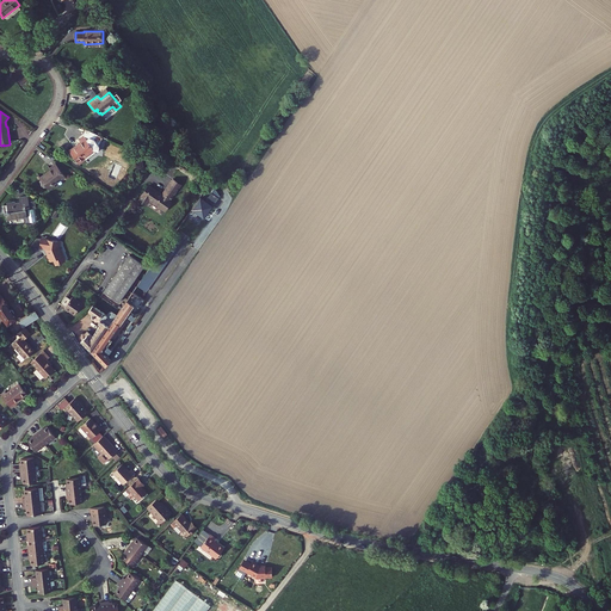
[(86,130),(84,135),(79,139),(82,144),(81,144),(80,143),(76,146),(78,147),(71,153),(79,165),(85,160),(85,159),(94,152),(98,152),(98,147),(103,137),(86,130)]
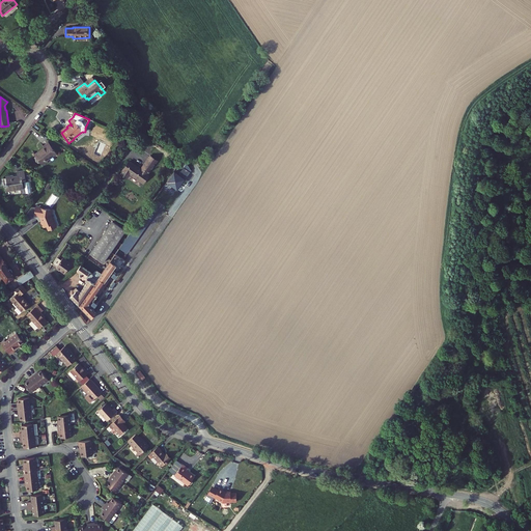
[(56,154),(48,142),(43,146),(44,148),(40,150),(42,151),(35,157),(43,166),(48,162),(47,161),(56,154)]
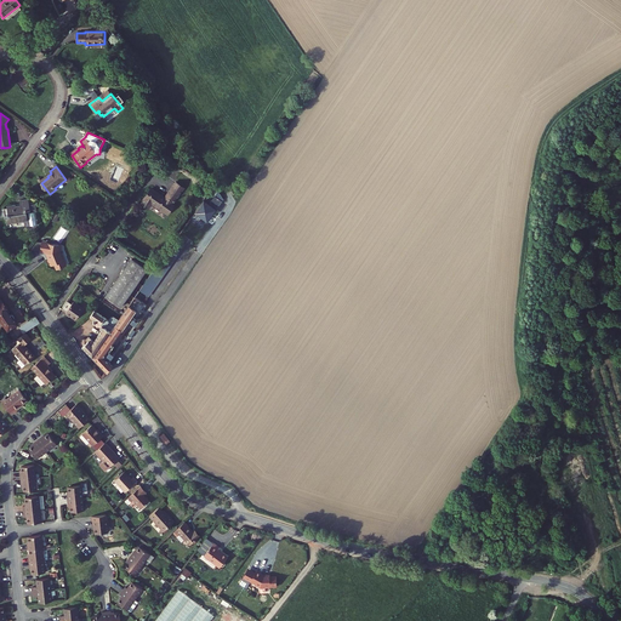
[(152,188),(141,204),(146,208),(149,203),(152,204),(167,215),(175,204),(174,204),(184,188),(176,182),(165,198),(152,188)]
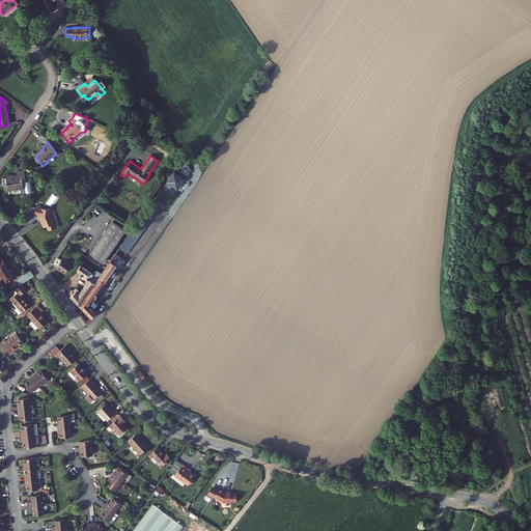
[(178,174),(174,171),(165,185),(170,188),(172,185),(177,188),(187,174),(182,170),(178,174)]
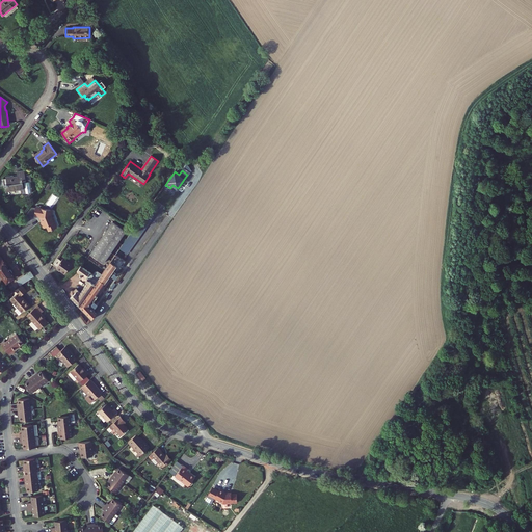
[(14,176),(5,177),(7,185),(4,185),(4,187),(5,187),(6,192),(21,189),(22,194),(31,193),(28,177),(28,178),(27,176),(25,176),(24,171),(17,173),(17,177),(14,177),(14,176)]
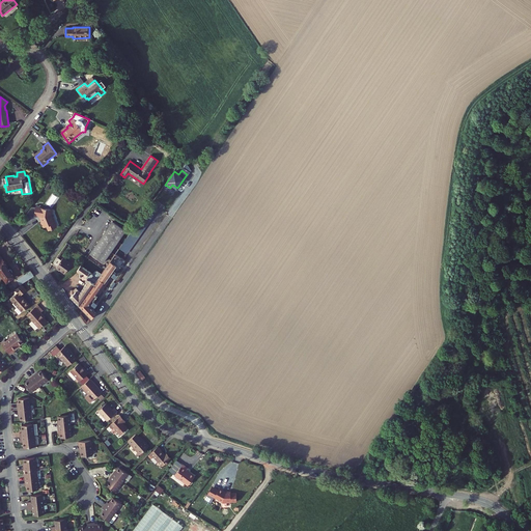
[(159,208),(151,202),(119,248),(127,253),(159,208)]
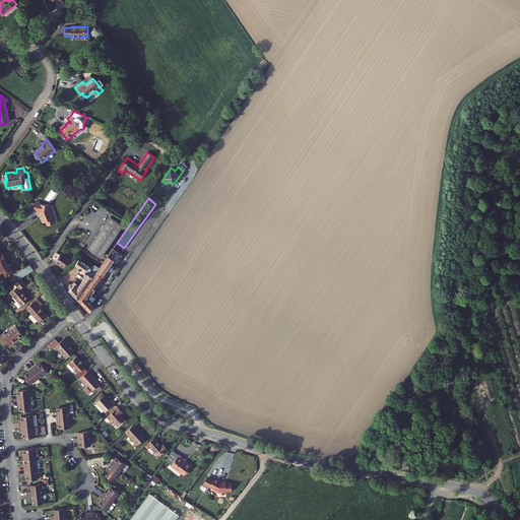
[(49,205),(35,203),(34,210),(40,211),(40,213),(42,217),(41,217),(41,218),(41,219),(43,223),(46,221),(48,226),(55,223),(52,215),(51,216),(49,210),(50,209),(50,207),(49,205)]
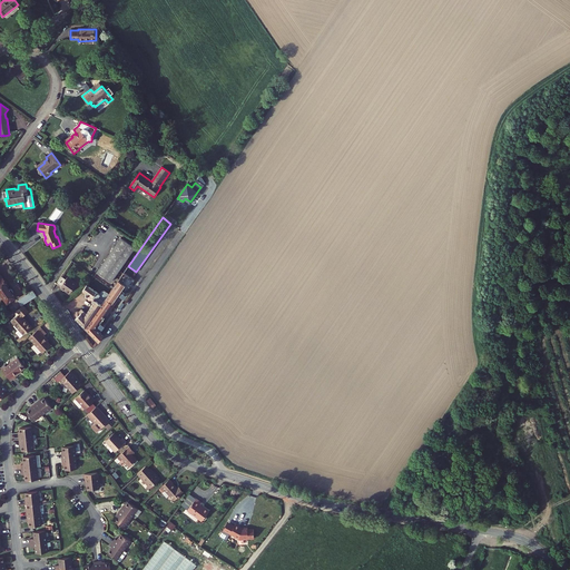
[(133,245),(121,237),(118,242),(120,243),(117,246),(116,245),(112,249),(124,257),(133,245)]
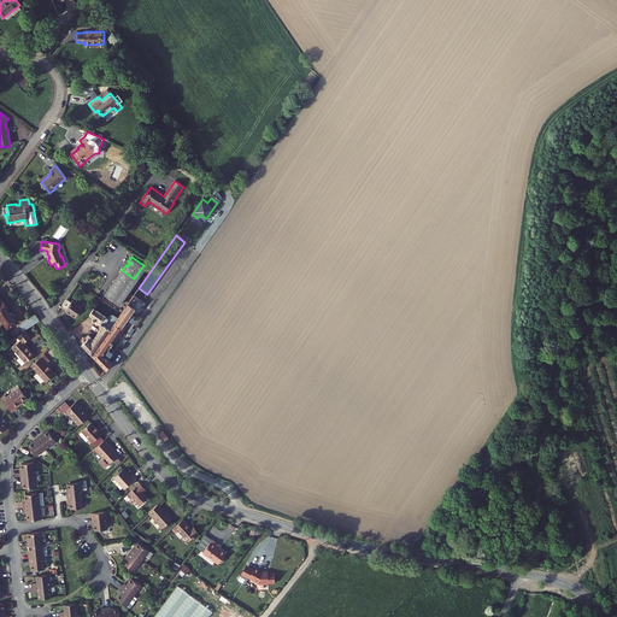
[(144,265),(134,278),(136,280),(146,268),(144,265)]
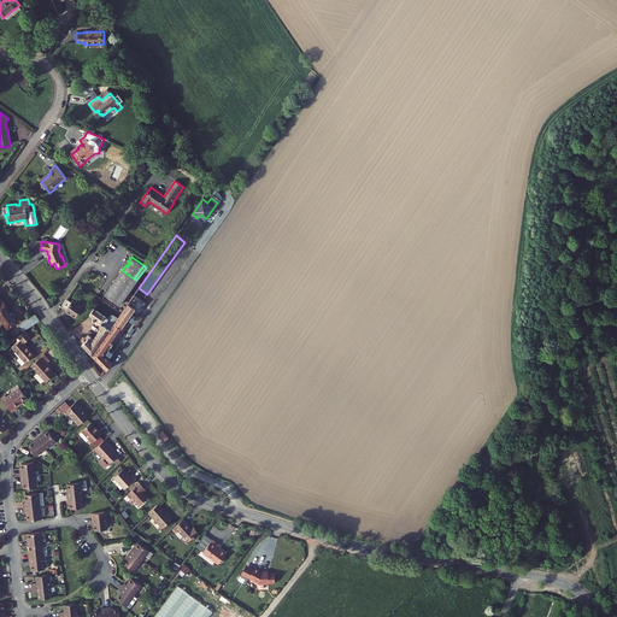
[(122,270),(118,275),(121,277),(130,283),(133,286),(136,280),(134,278),(122,270)]
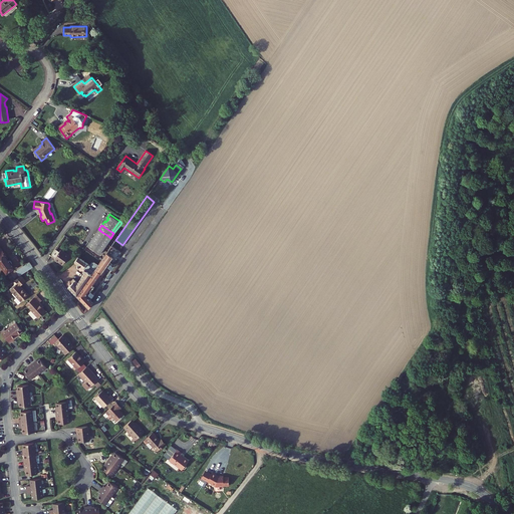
[(89,242),(87,245),(97,252),(108,236),(100,231),(98,232),(97,231),(92,238),(93,239),(91,243),(89,242)]
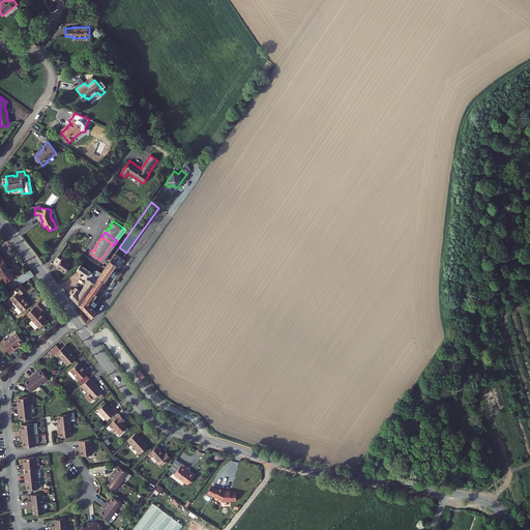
[(112,243),(100,260),(102,262),(114,245),(112,243)]
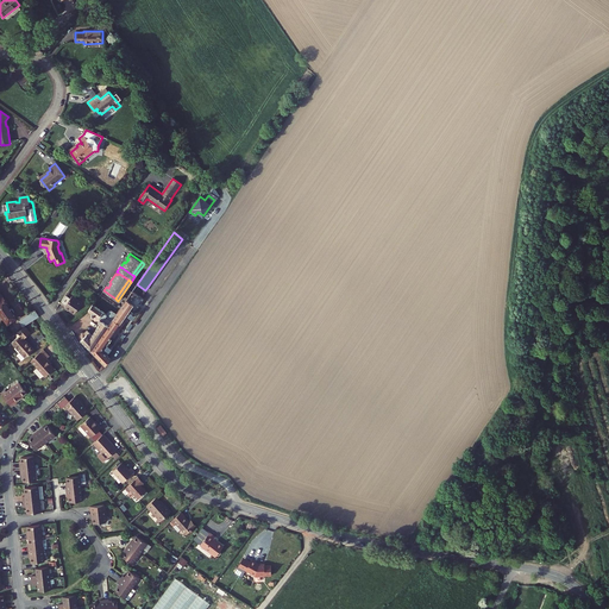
[(85,300),(69,289),(60,303),(74,314),(85,300)]
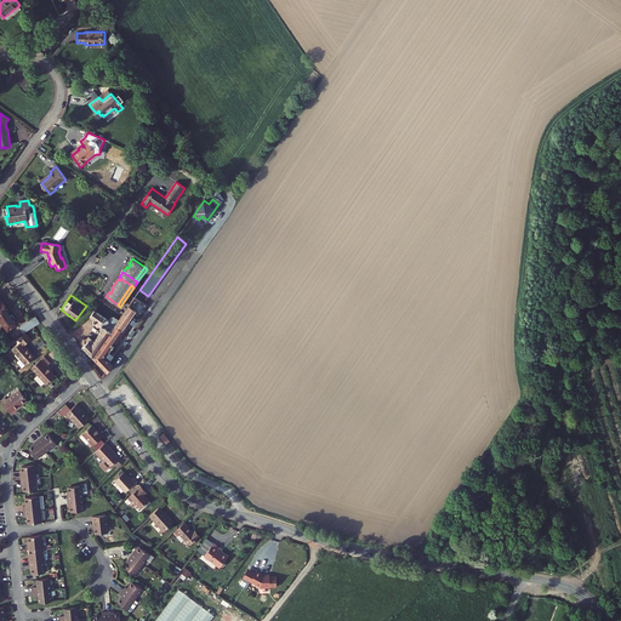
[(135,296),(118,320),(92,357),(97,362),(96,363),(98,365),(100,364),(107,372),(112,366),(106,359),(124,332),(138,312),(144,303),(135,296)]
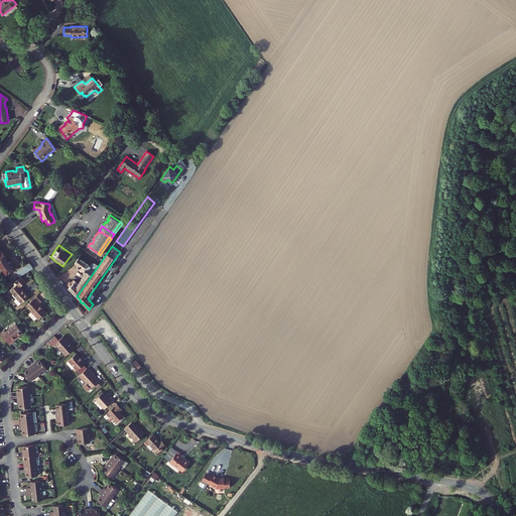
[(0,264),(7,274),(14,269),(12,266),(13,266),(13,264),(12,262),(10,261),(9,262),(5,257),(6,256),(1,248),(0,249),(0,264)]
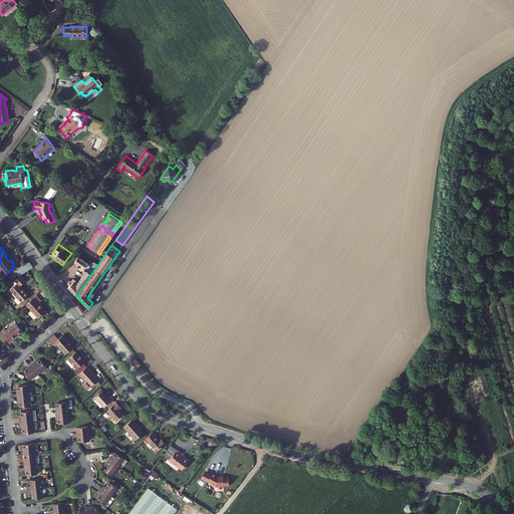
[(90,265),(78,257),(74,262),(78,265),(77,265),(76,266),(77,267),(77,268),(78,268),(79,269),(82,271),(83,271),(83,272),(84,273),(77,283),(73,279),(71,280),(68,280),(67,282),(67,285),(68,286),(68,287),(72,291),(76,295),(97,265),(94,262),(91,263),(90,265)]
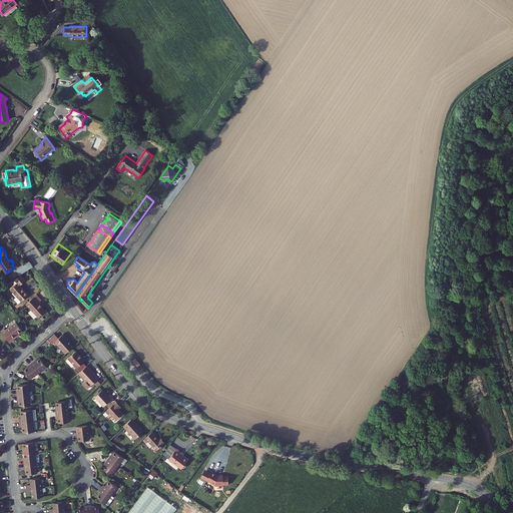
[(114,258),(102,275),(106,278),(118,261),(114,258)]
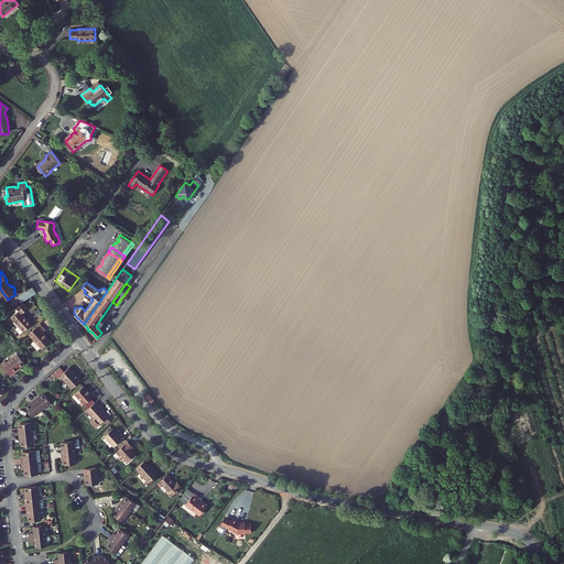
[(36,292),(33,286),(18,296),(21,302),(36,292)]
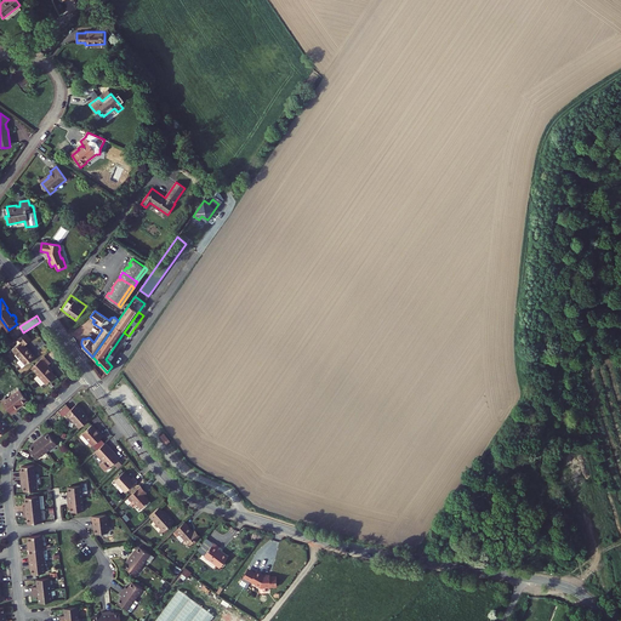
[(32,340),(26,332),(18,339),(21,342),(13,351),(26,365),(35,357),(24,346),(32,340)]
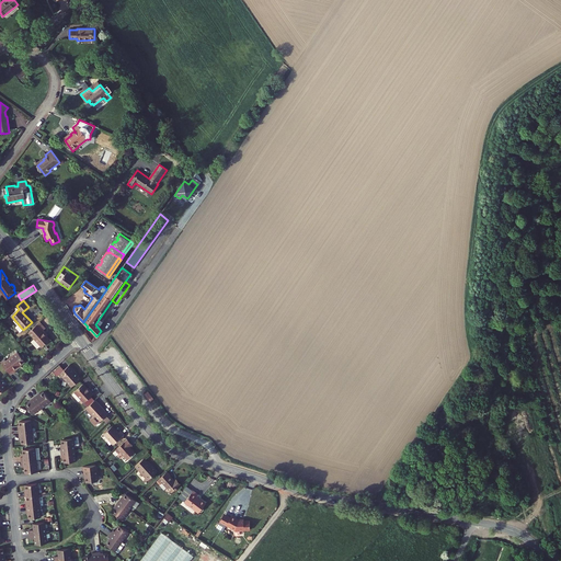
[(46,329),(41,322),(29,333),(42,347),(50,340),(43,331),(46,329)]
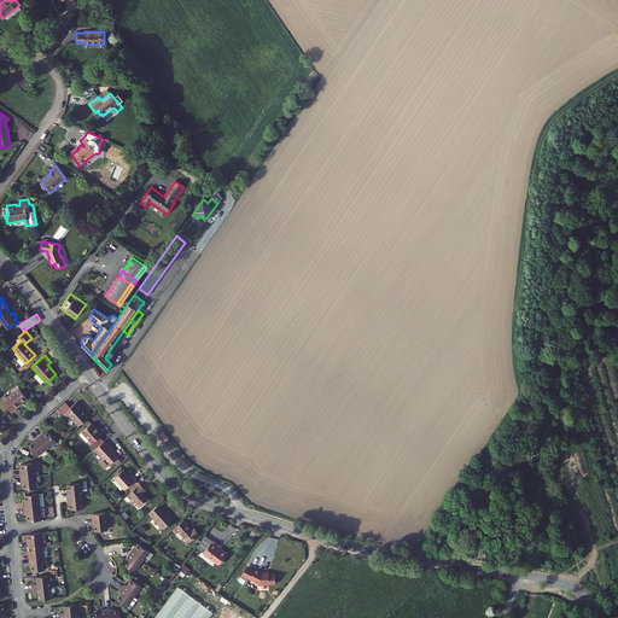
[(6,395),(1,398),(12,413),(17,409),(16,407),(28,398),(19,389),(9,397),(6,395)]
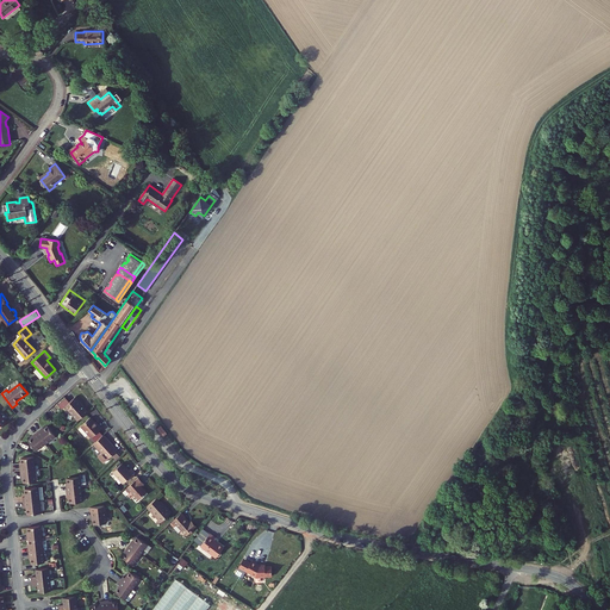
[(82,403),(76,397),(66,406),(79,421),(88,412),(81,403),(82,403)]
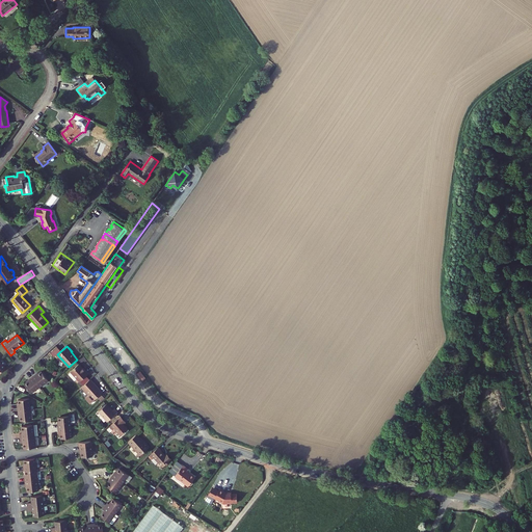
[(79,364),(71,371),(80,381),(88,374),(86,371),(85,371),(79,364)]
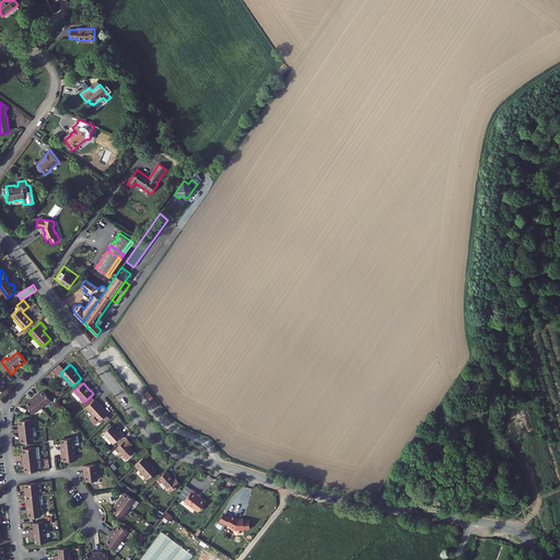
[(51,400),(44,392),(38,396),(37,395),(34,397),(42,407),(51,400)]
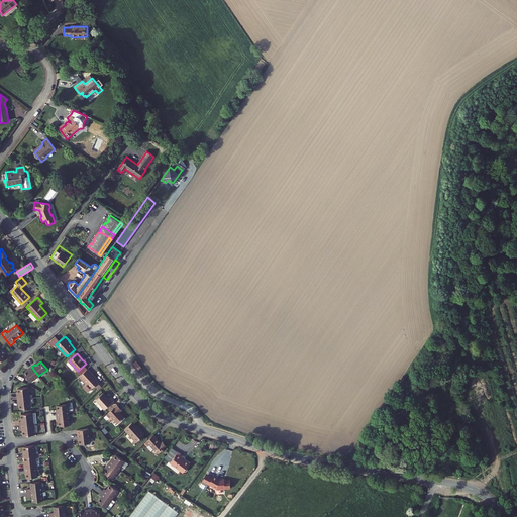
[(30,383),(38,376),(31,367),(28,369),(29,370),(24,374),(30,383)]
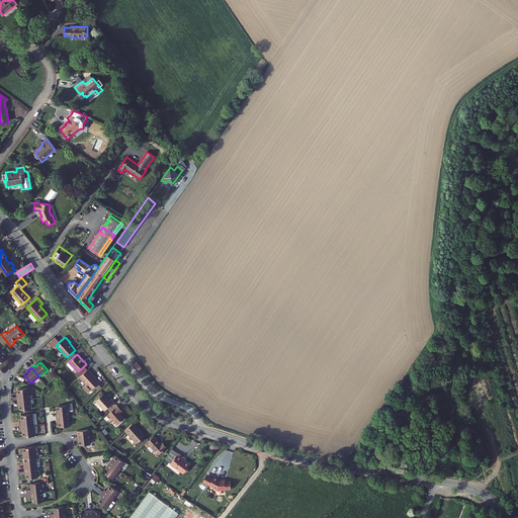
[(88,392),(99,382),(88,369),(81,376),(87,383),(84,385),(84,387),(88,392)]
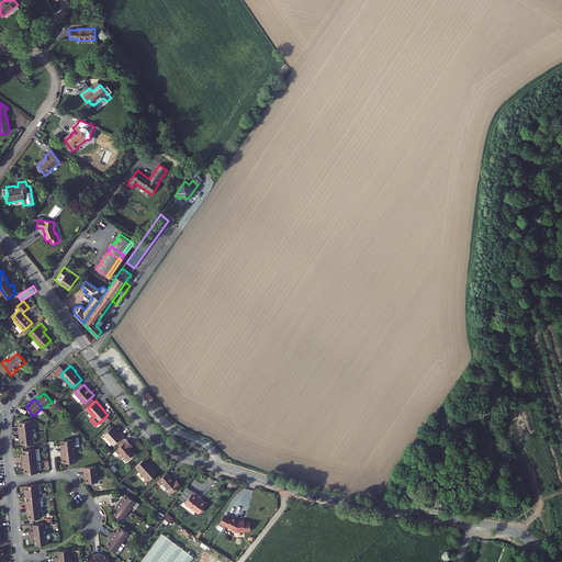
[(31,422),(20,423),(21,430),(19,430),(20,435),(32,434),(31,422)]
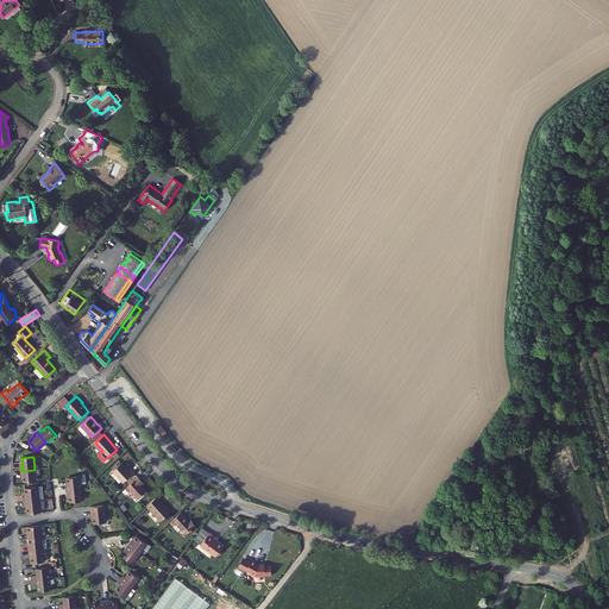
[(130,470),(123,462),(113,470),(125,482),(136,472),(132,468),(130,470)]
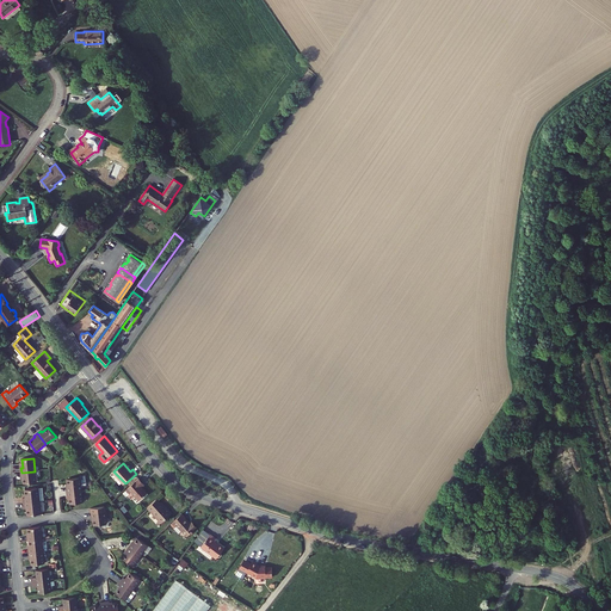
[(37,483),(35,471),(22,473),(22,477),(24,477),(24,485),(37,483)]
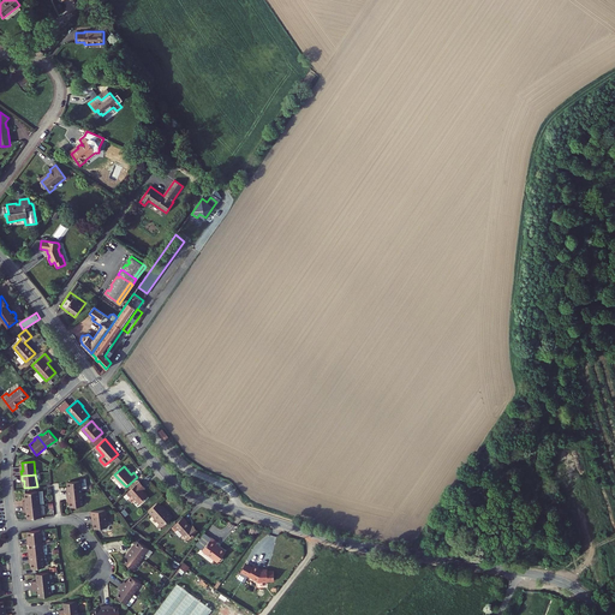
[(145,488),(141,482),(127,493),(131,497),(133,495),(141,503),(148,496),(143,490),(145,488)]
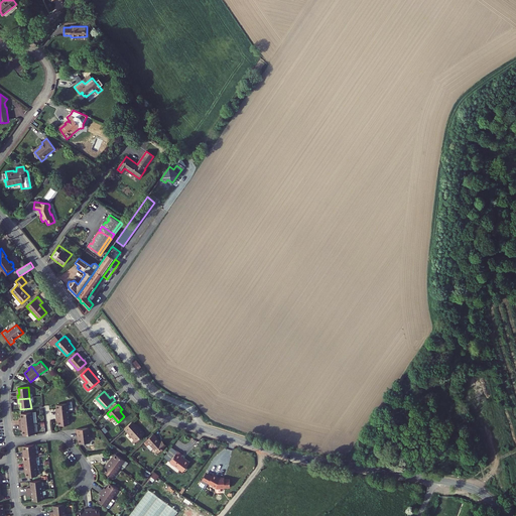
[(69,415),(68,405),(56,406),(57,412),(56,413),(56,416),(69,415)]
